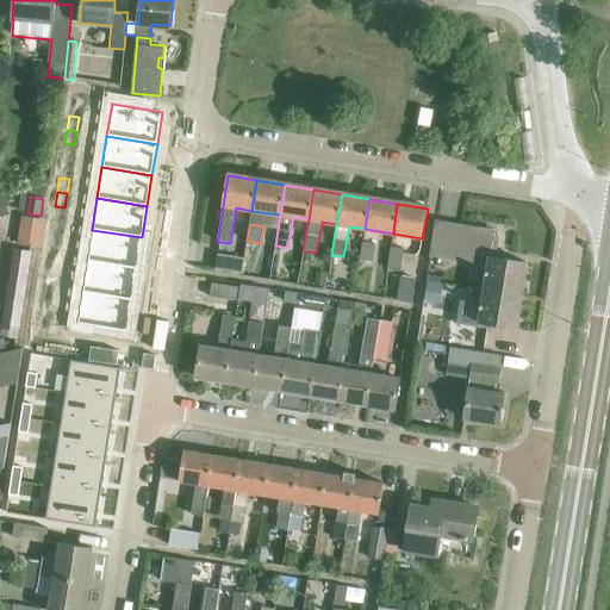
[(486,274),(484,290),(520,296),(524,262),(493,257),(497,234),(436,224),(430,256),(478,265),(477,273),(486,274)]
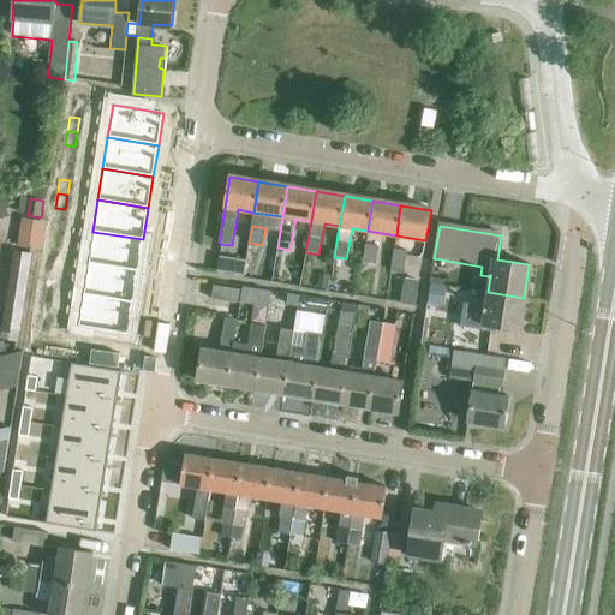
[(93,232),(88,263),(138,272),(143,239),(93,232)]
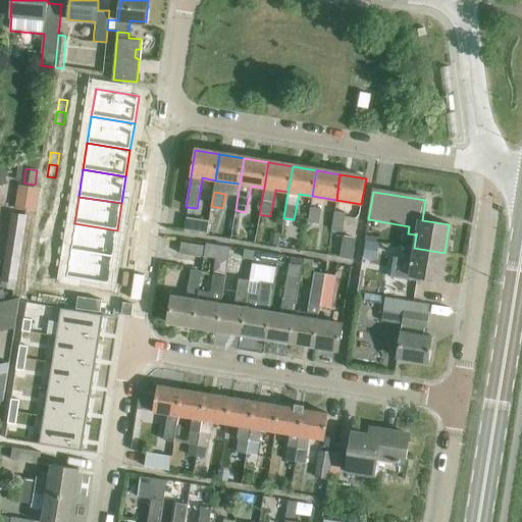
[(42,206),(40,217),(48,219),(50,207),(42,206)]
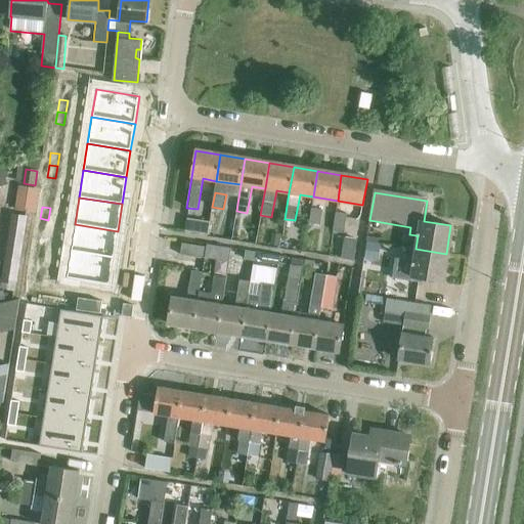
[(309,223),(320,225),(323,211),(311,209),(309,223)]
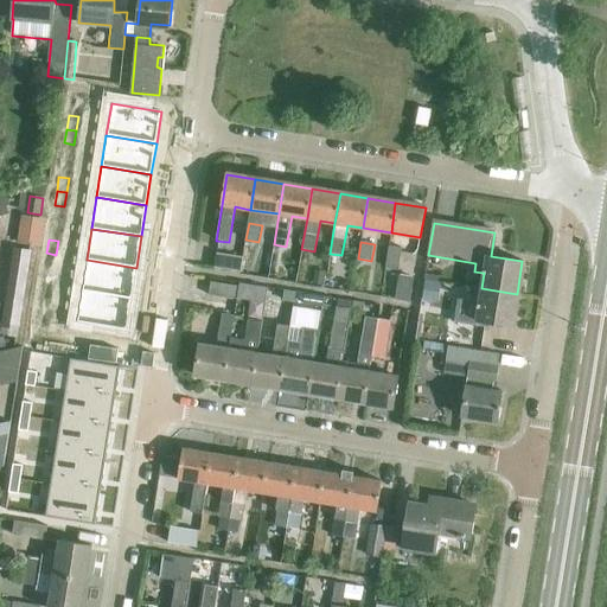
[(30,326),(33,248),(13,247),(10,325),(30,326)]
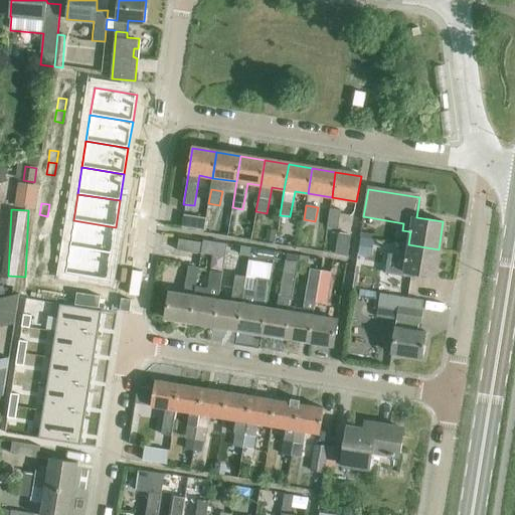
[(330,209),(327,227),(338,229),(341,211),(330,209)]
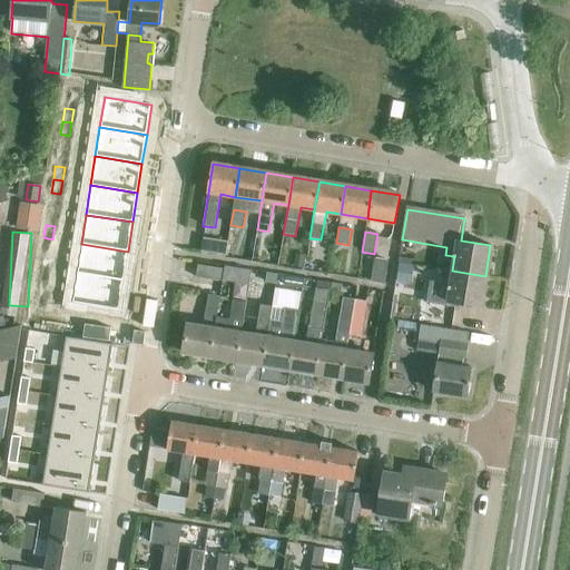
[(43,237),(41,251),(50,253),(52,239),(43,237)]
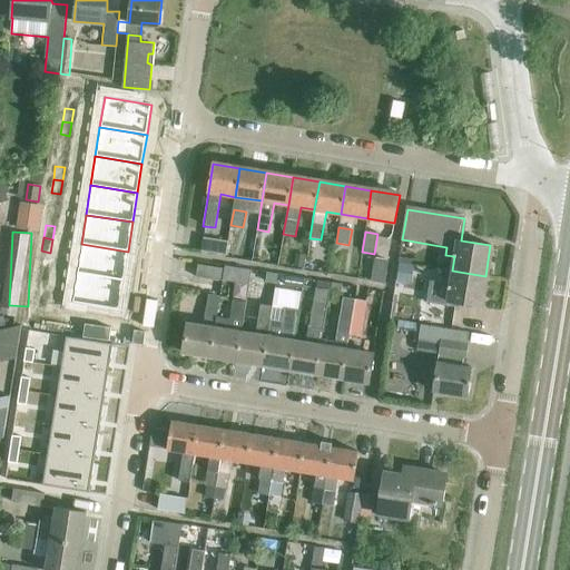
[(202,252),(225,255),(227,243),(204,238),(202,252)]
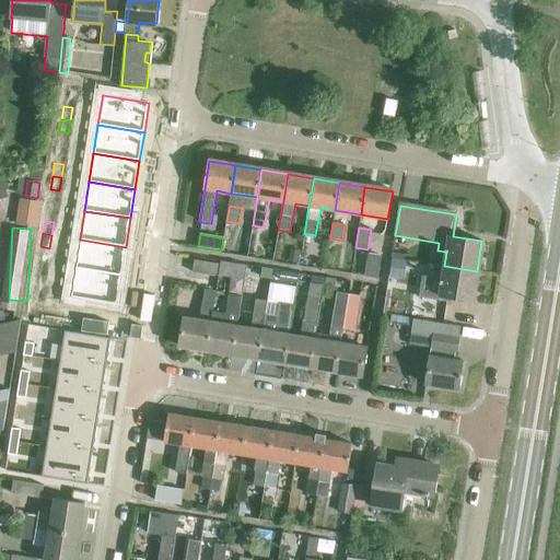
[(80,240),(76,268),(121,276),(126,247),(80,240)]
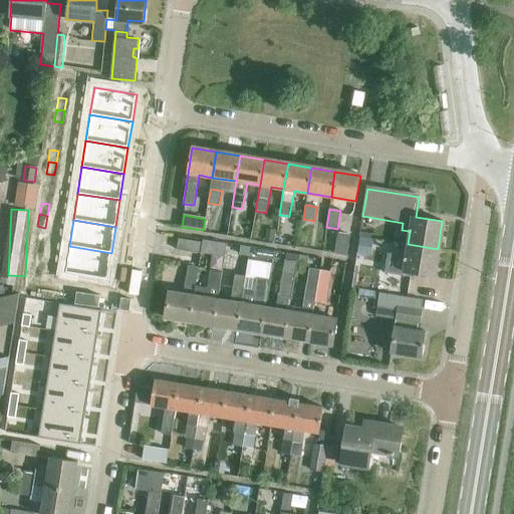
[(338,233),(334,254),(346,256),(350,236),(338,233)]
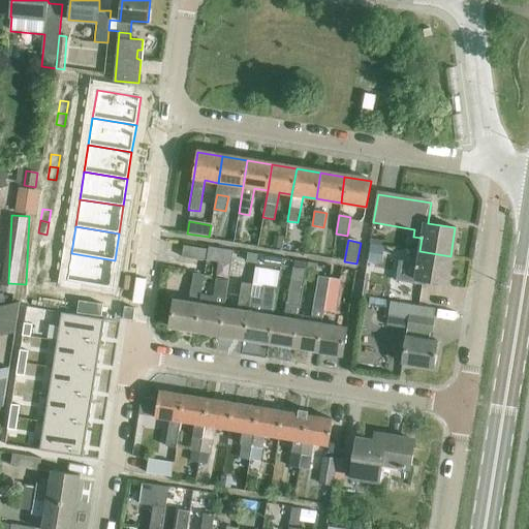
[(183,246),(182,257),(206,261),(208,250),(183,246)]
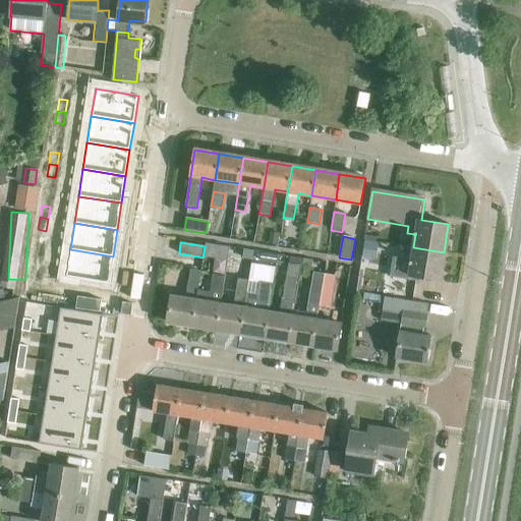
[(36,244),(34,256),(42,257),(44,245),(36,244)]
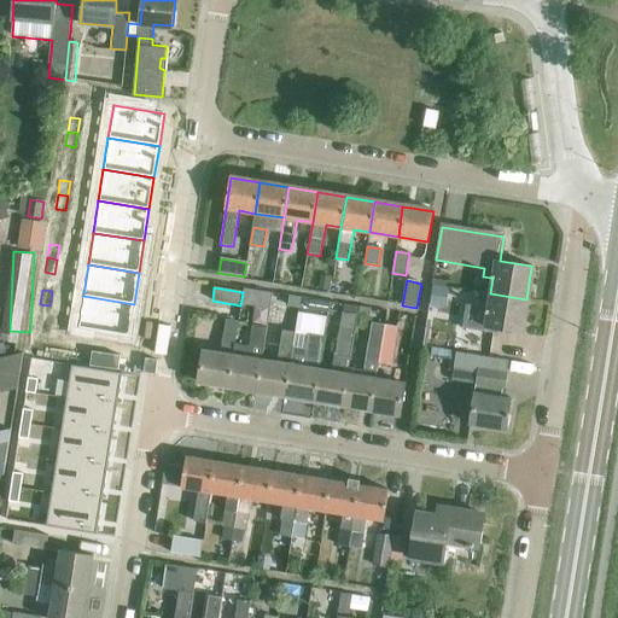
[(520,332),(526,299),(490,293),(488,308),(466,304),(462,327),(493,332),(494,328),(520,332)]
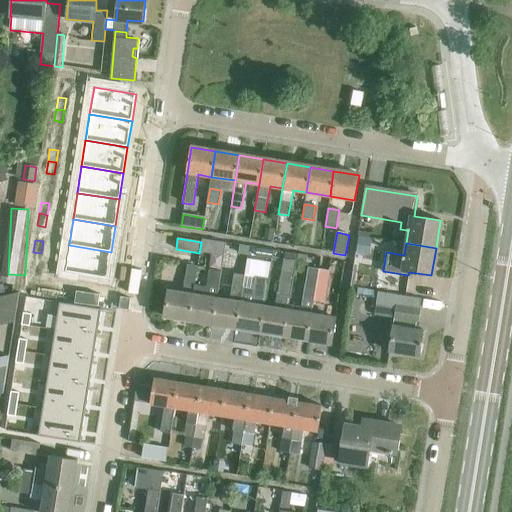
[(69,245),(64,272),(106,279),(111,252),(69,245)]
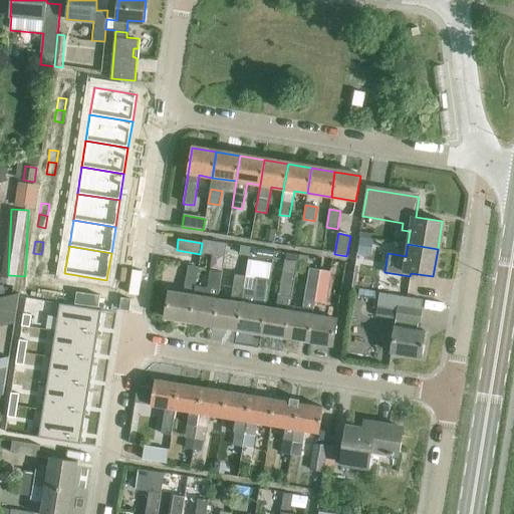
[(292,297),(297,262),(285,259),(276,310),(265,308),(260,333),(284,337),(290,305),(292,297)]
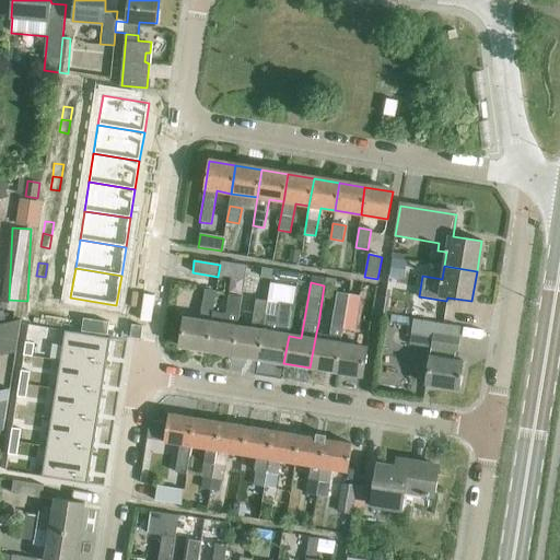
[(178,347),(206,351),(210,323),(212,312),(216,291),(206,290),(200,322),(184,318),(178,347)]
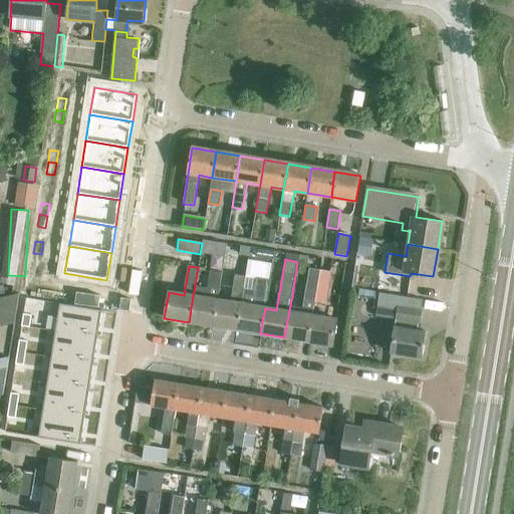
[(284,337),(308,341),(312,316),(314,303),(319,271),(306,268),(300,307),(290,305),(284,337)]
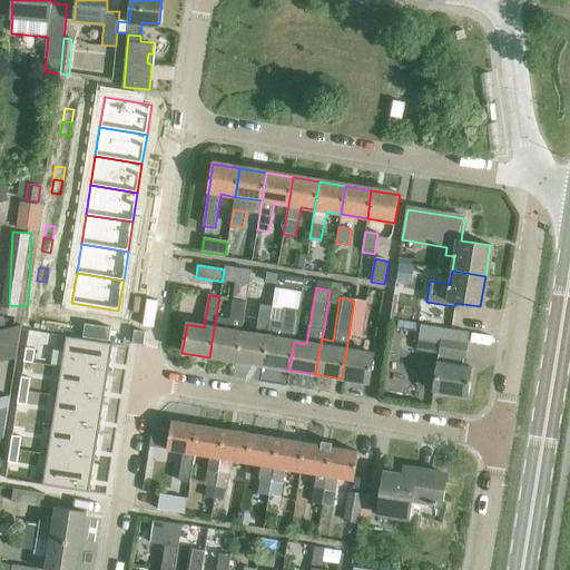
[(214,328),(209,357),(235,361),(241,333),(243,316),(245,302),(234,300),(231,320),(216,317),(214,328)]
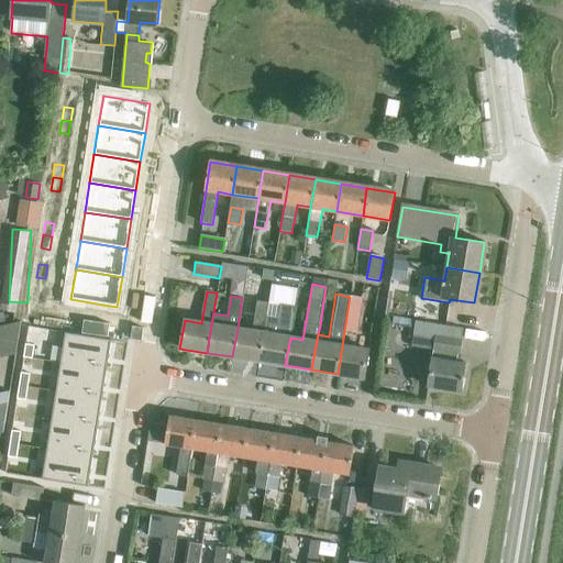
[(350,297),(344,332),(356,334),(363,299),(350,297)]
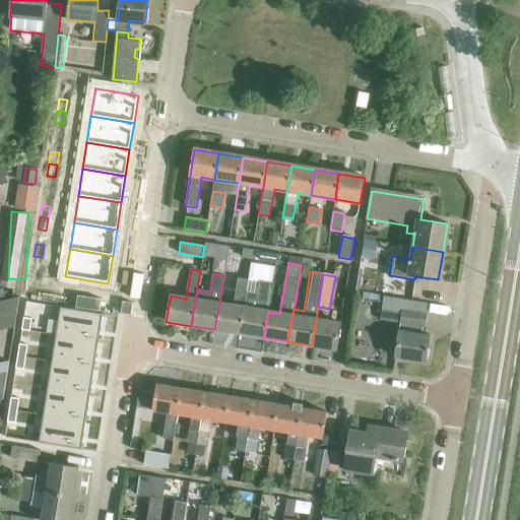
[(219,304),(214,329),(239,333),(244,308),(246,293),(248,279),(236,277),(234,290),(221,288),(219,304)]
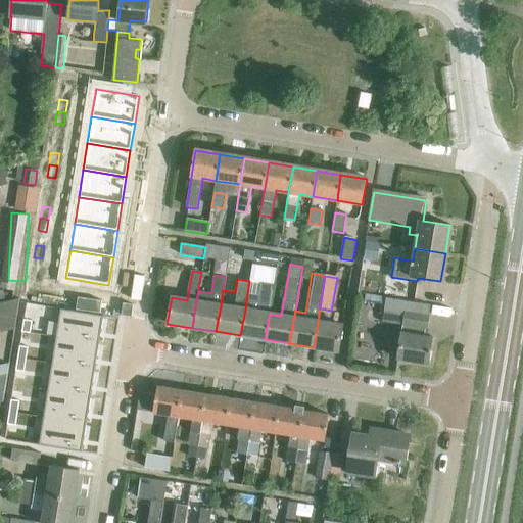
[(240,335),(265,339),(270,314),(275,285),(262,283),(259,296),(247,294),(245,310),(240,335)]
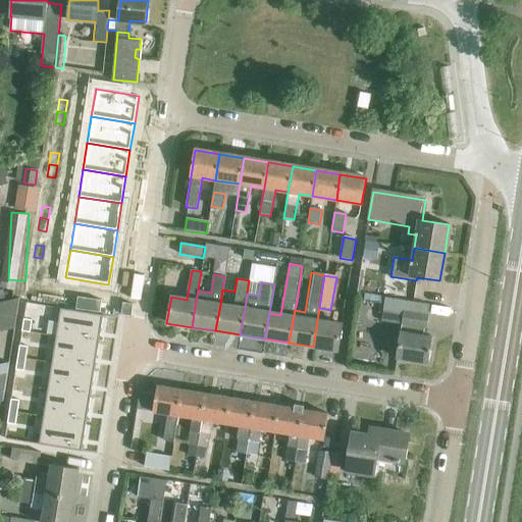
[(0,296),(11,296),(10,285),(0,286),(0,296)]
